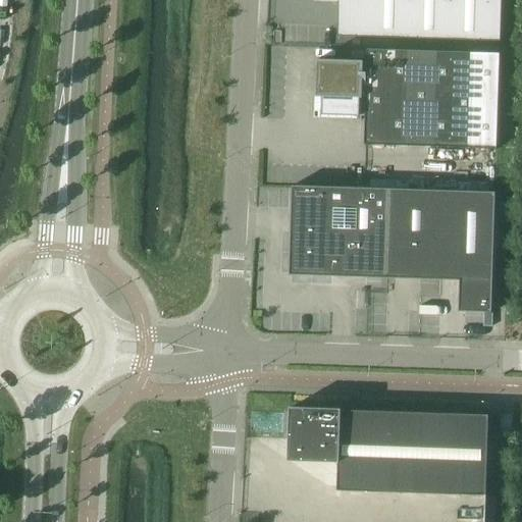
[(337,4),(336,37),(500,42),(501,30),(500,30),(501,25),(501,0),(337,0),(338,4),(337,4)]
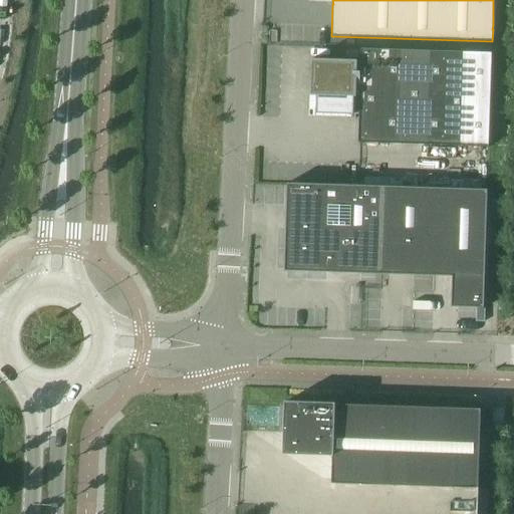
[(311,59),(309,117),(355,118),(355,114),(359,114),(358,143),(489,147),(492,53),(361,49),(361,65),(357,64),(357,60),(311,59)]
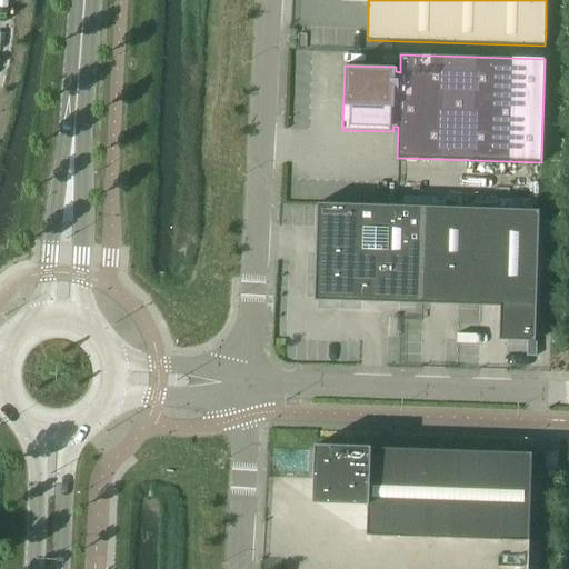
[(325,211),(323,242),(318,242),(317,299),(362,300),(362,295),(508,300),(507,333),(528,333),(528,341),(536,341),(539,210),(318,203),(318,211),(325,211)]
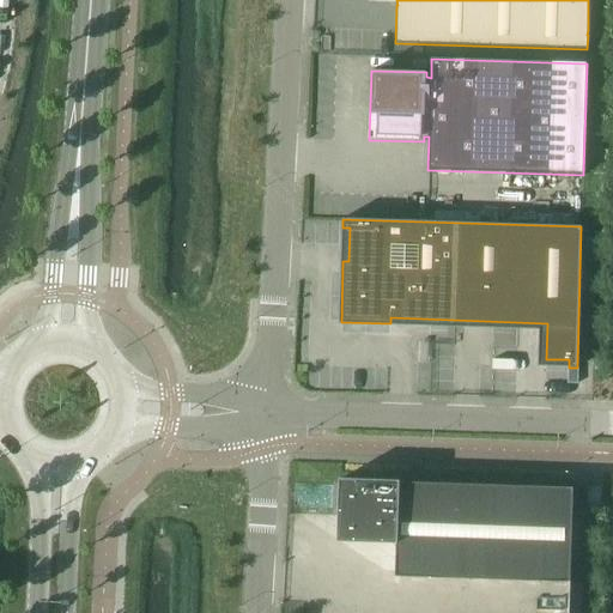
[(570,582),(572,489),(400,483),(400,481),(340,479),(338,541),(396,544),(395,577),(570,582)]
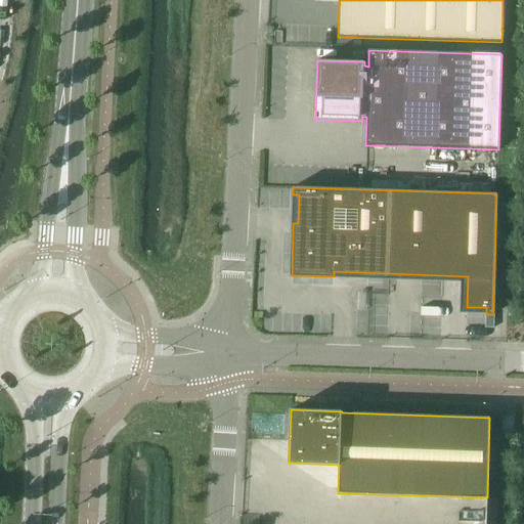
[(501,432),(513,432),(513,417),(501,417),(501,432)]
